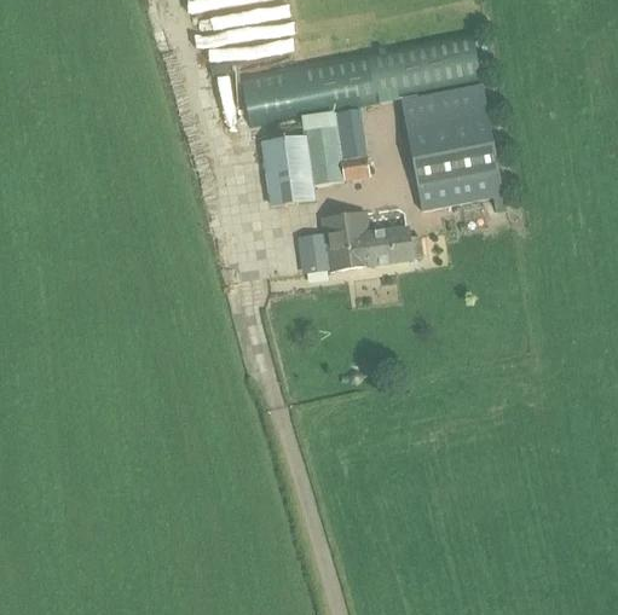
[(472,30),(284,65),(295,119),(481,82),(472,30)]
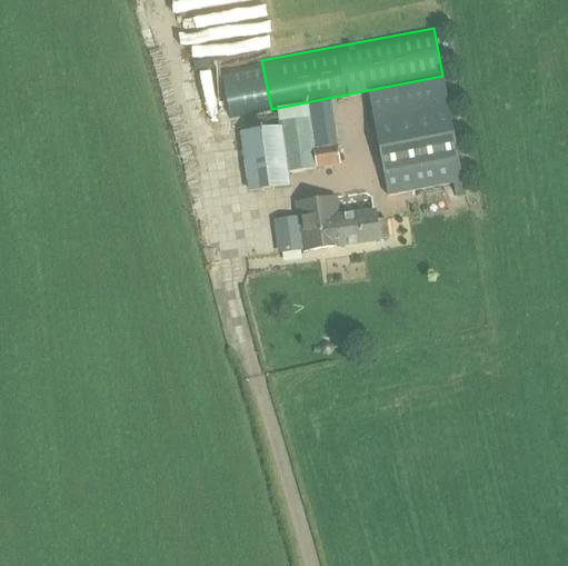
[(444,76),(368,91),(388,194),(452,181),(455,190),(465,188),(444,76)]
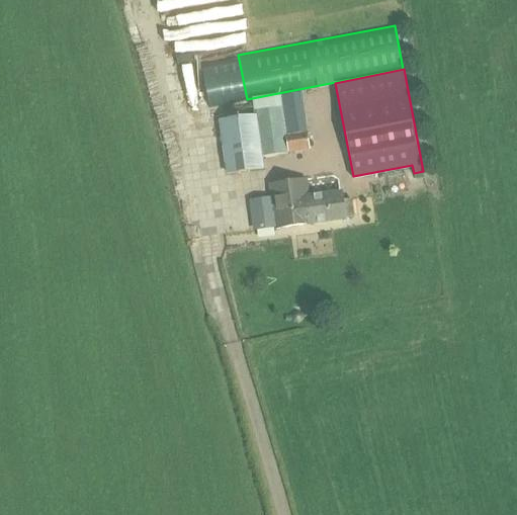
[(254,115),(221,119),(222,135),(227,170),(262,165),(260,155),(287,150),(287,151),(310,148),(303,102),(253,109),(254,115)]
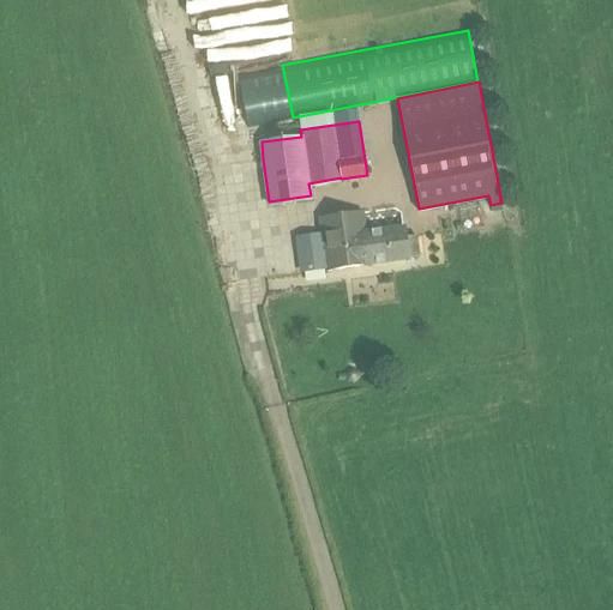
[(368,264),(361,210),(318,216),(325,269),(364,264),(364,265),(368,264)]
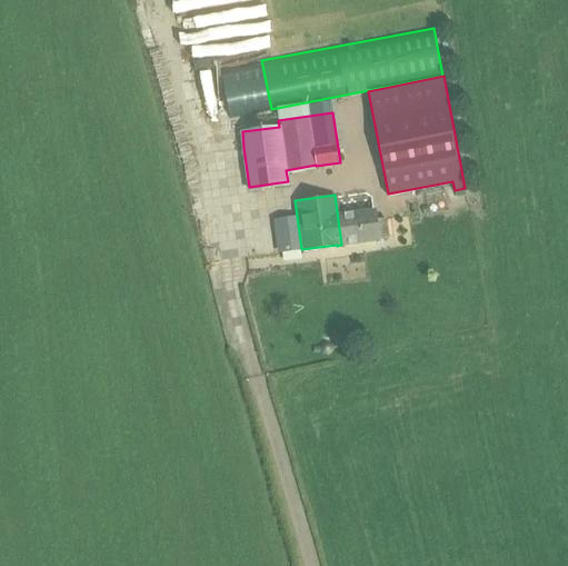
[(335,195),(341,245),(380,239),(380,237),(389,236),(386,216),(377,217),(376,207),(339,212),(337,195),(335,195)]
